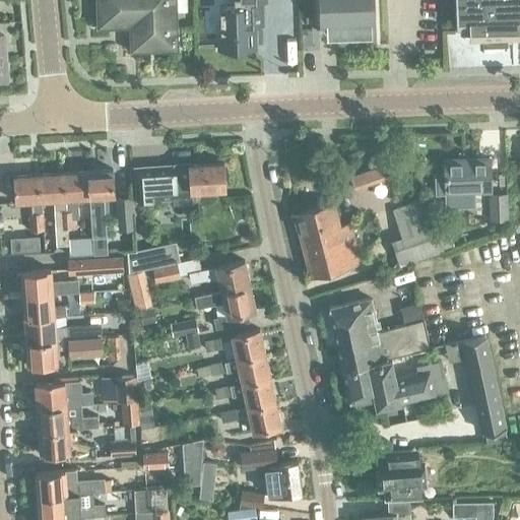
[(179,51),(177,0),(95,0),(96,28),(129,27),(130,52),(179,51)]
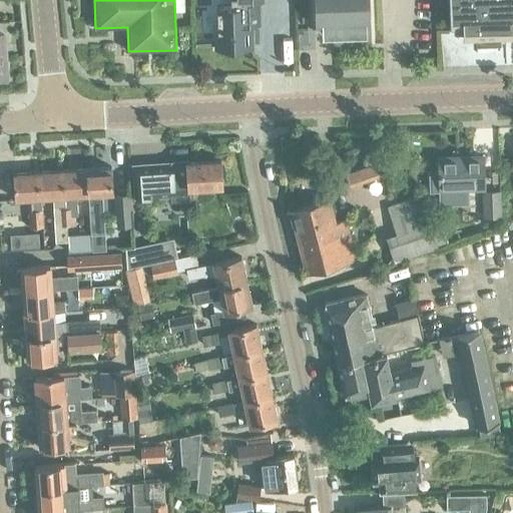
[(219,24),(215,24),(216,48),(230,48),(230,50),(235,50),(235,47),(252,47),(251,24),(258,24),(260,24),(260,23),(260,15),(259,1),(263,1),(263,0),(231,0),(231,7),(219,7),(219,24)]
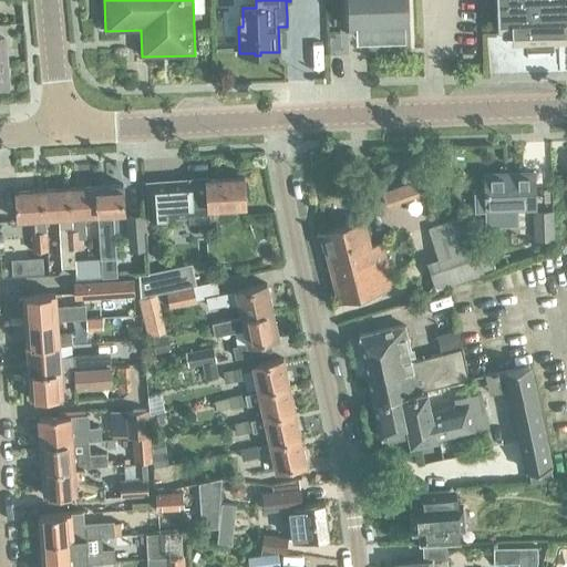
[(348,0),(348,3),(348,11),(352,11),(353,24),(368,23),(369,48),(411,47),(410,22),(404,22),(403,9),(410,9),(409,0),(348,0)]
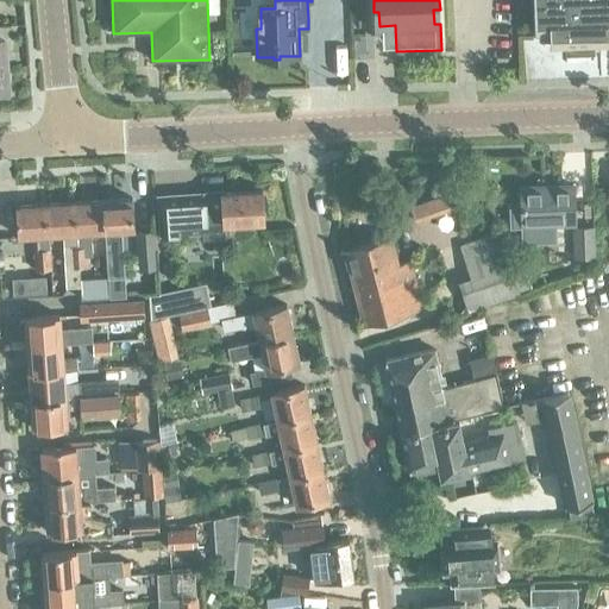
[(592,52),(591,45),(608,44),(608,41),(608,31),(608,30),(608,0),(534,0),(537,32),(550,32),(551,46),(569,46),(569,54),(592,52)]
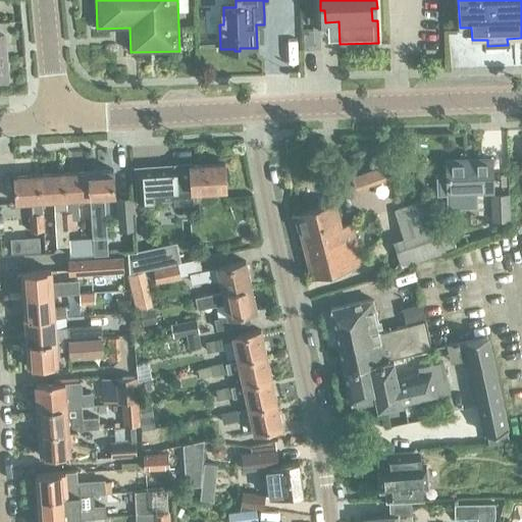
[(447,193),(490,192),(489,160),(446,161),(447,193)]
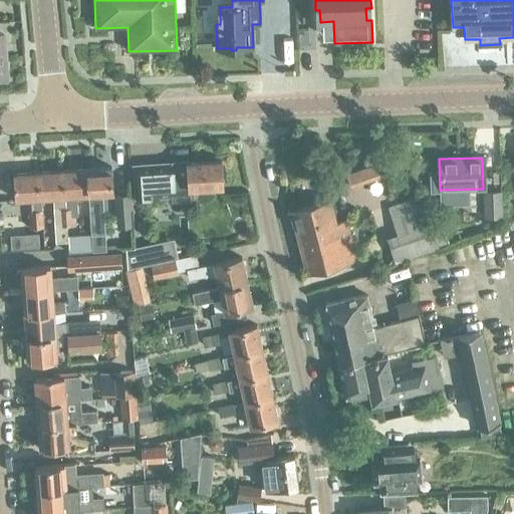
[(222,188),(220,161),(139,167),(141,193),(155,192),(153,178),(188,175),(189,190),(222,188)]
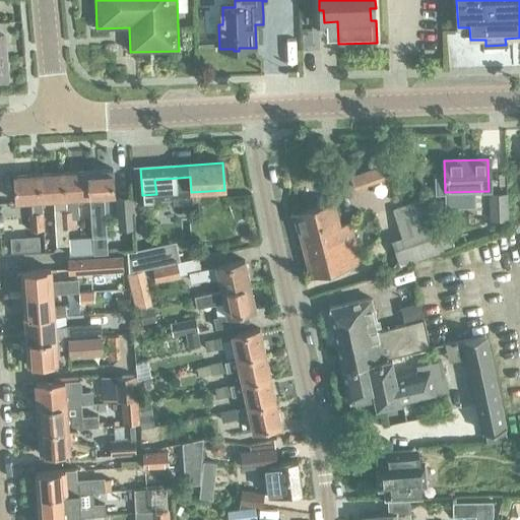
[(354,194),(390,181),(384,163),(348,176),(354,194)]
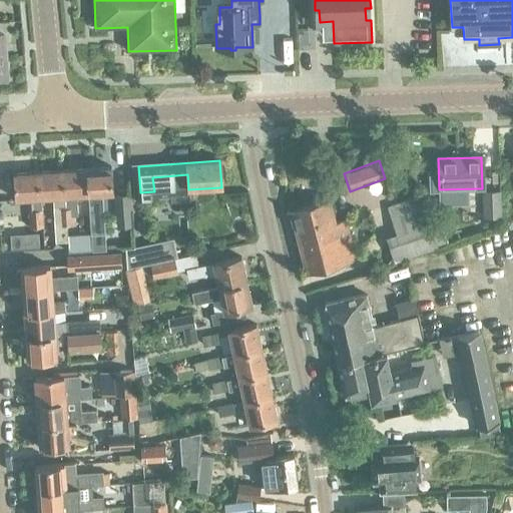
[(88,194),(91,233),(104,232),(102,193),(111,192),(110,167),(86,168),(88,194)]
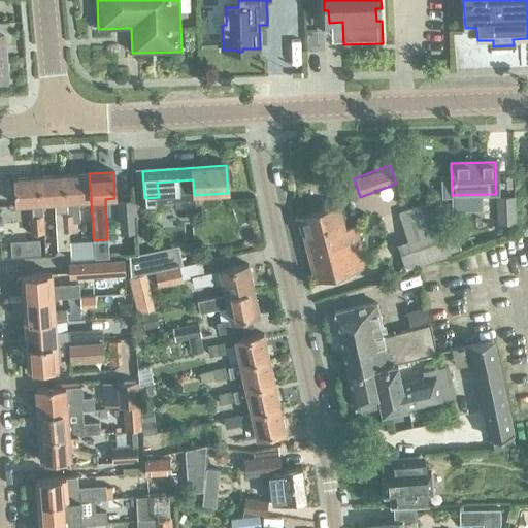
[(76,200),(91,200),(89,173),(65,175),(68,231),(76,230),(75,222),(77,221),(76,200)]
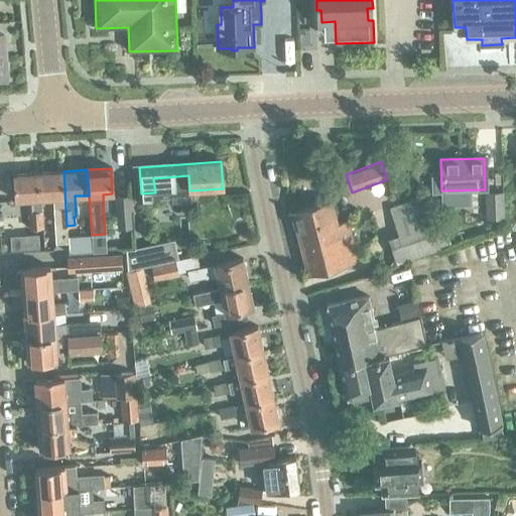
[(68,239),(68,236),(67,226),(63,171),(40,172),(41,198),(52,198),(54,240),(68,239)]
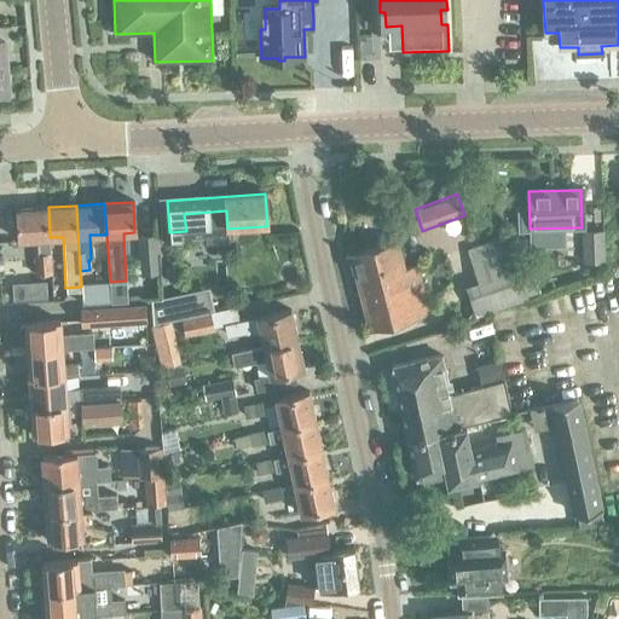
[(19,239),(50,237),(48,207),(17,209),(19,239)]
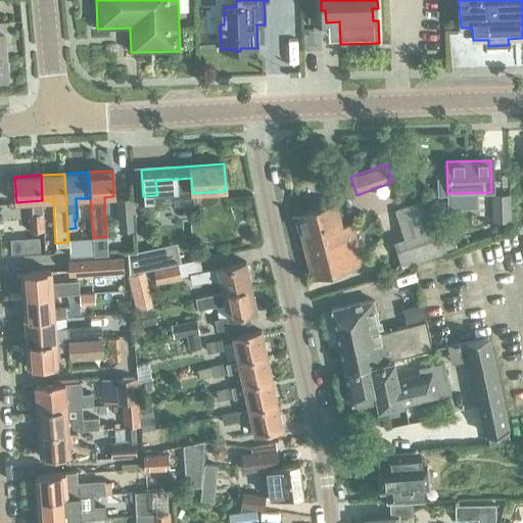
[(493,223),(509,222),(508,193),(492,194),(493,223)]
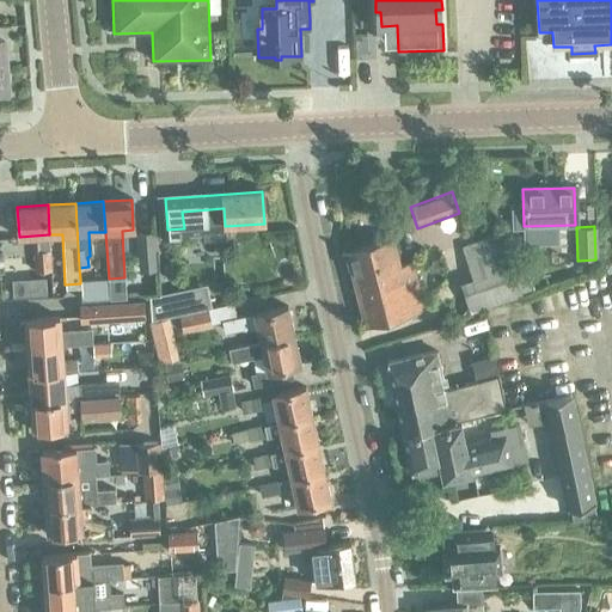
[(139,258),(157,256),(154,232),(138,233),(139,258)]
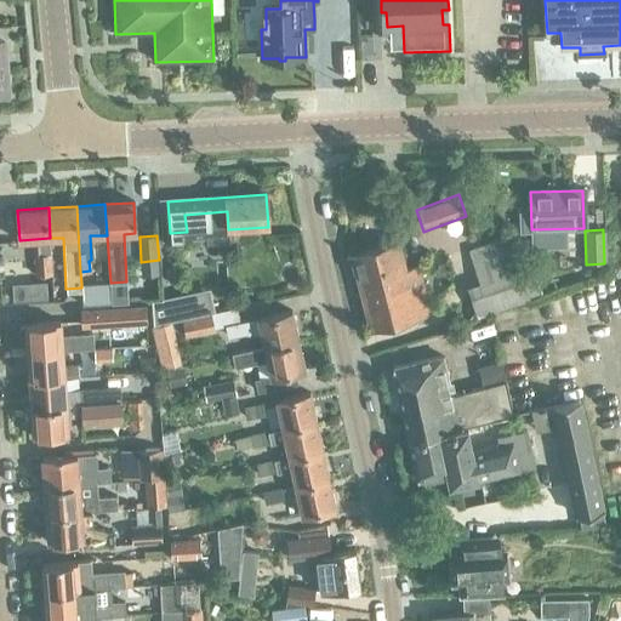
[(403,268),(396,243),(351,255),(371,329),(429,312),(417,265),(403,268)]
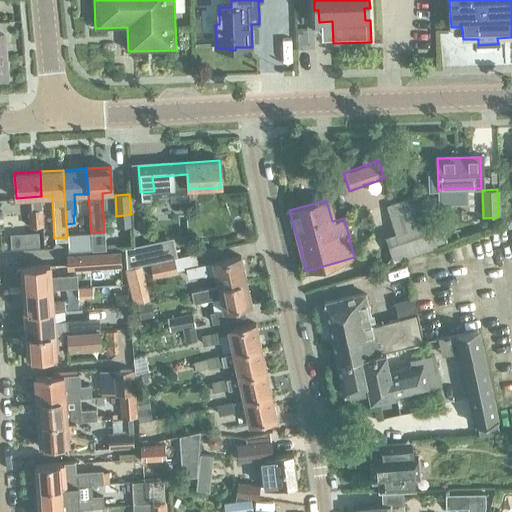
[(32,224),(43,223),(42,209),(31,210),(32,224)]
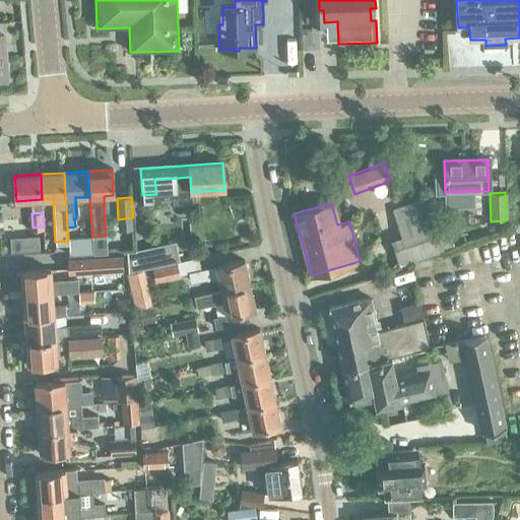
[(401,265),(444,251),(436,222),(402,234),(392,237),(401,265)]
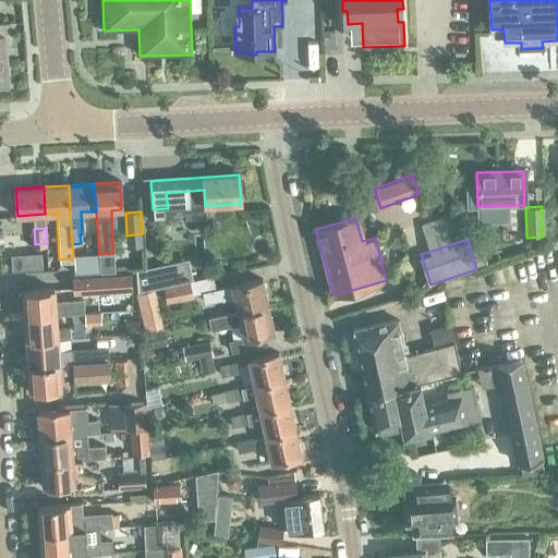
[(73,255),(73,258),(74,274),(100,271),(99,254),(73,255)]
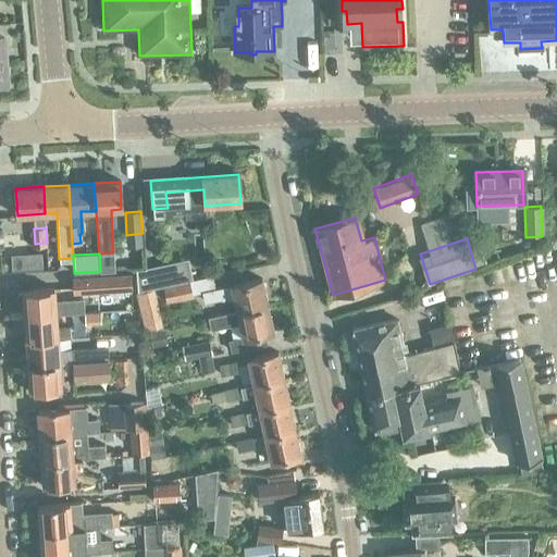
[(11,256),(11,267),(42,265),(42,255),(11,256)]
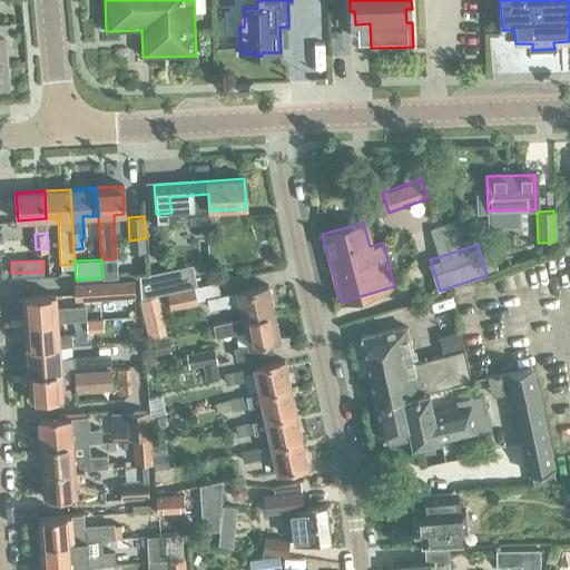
[(149,276),(139,276),(141,301),(158,296),(168,294),(196,288),(192,267),(149,276)]
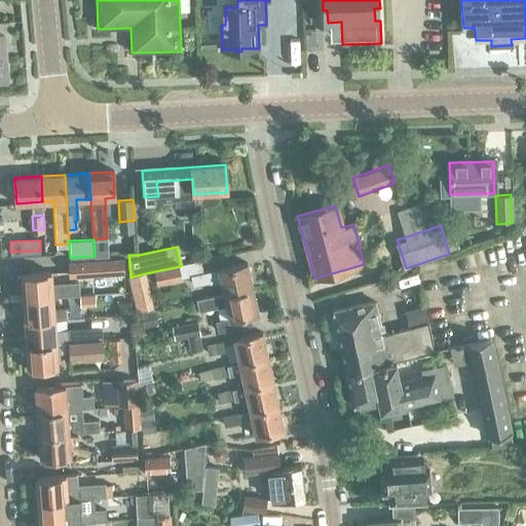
[(69,277),(124,274),(124,260),(68,263),(69,277)]
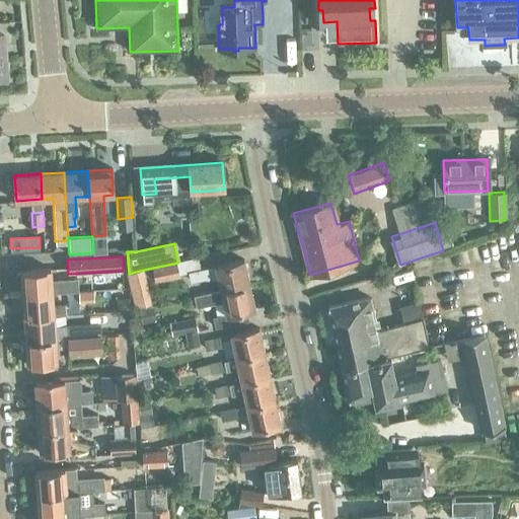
[(220,292),(248,286),(242,261),(215,268),(191,272),(192,281),(205,279),(210,282),(218,280),(220,292)]
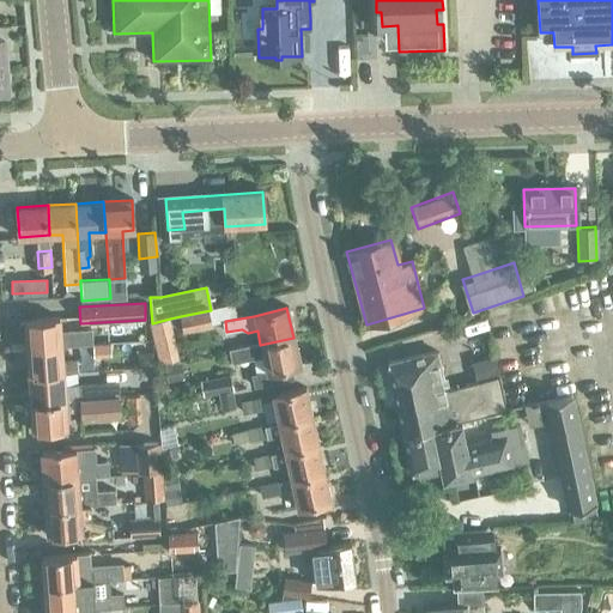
[(184,334),(214,327),(211,310),(181,316),(184,334)]
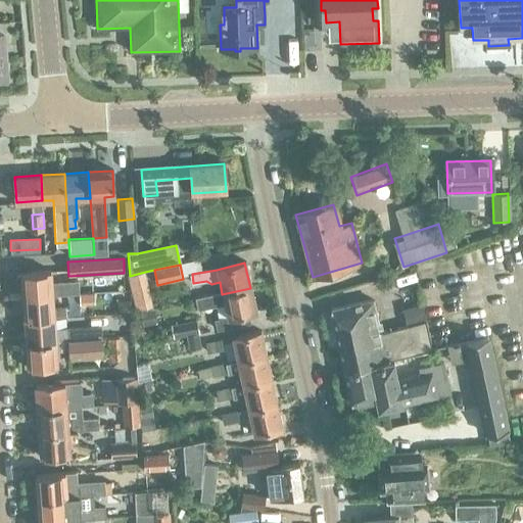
[(22,286),(24,297),(52,295),(50,271),(21,273),(21,276),(19,276),(18,278),(18,284),(20,286),(22,286)]
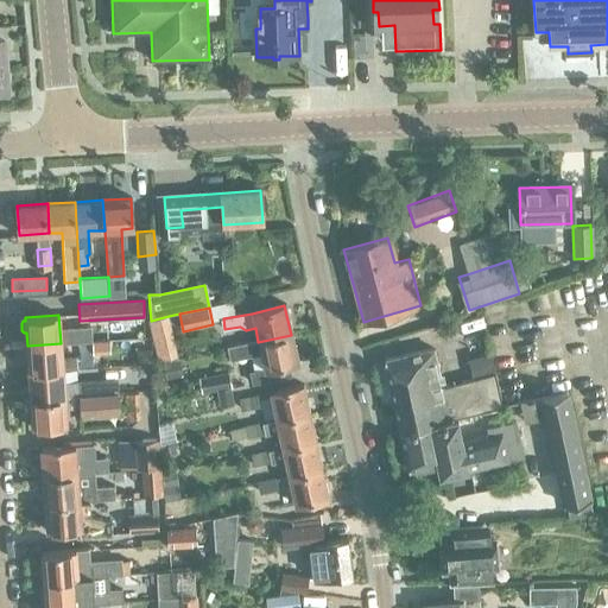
[(151,321),(149,321),(152,333),(154,342),(173,337),(169,316),(151,321)]
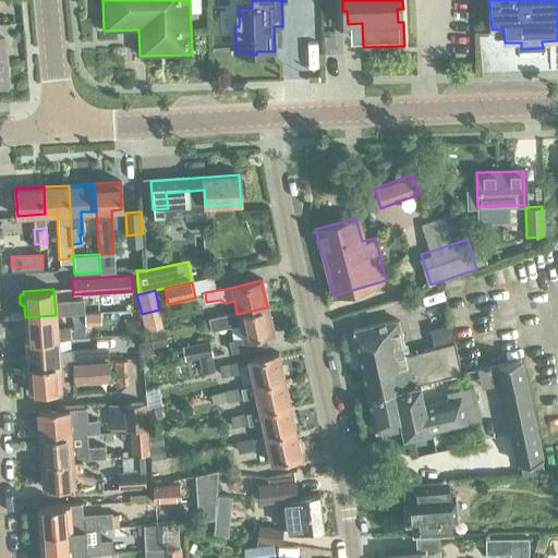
[(497,305),(473,312),(475,320),(499,314),(497,305)]
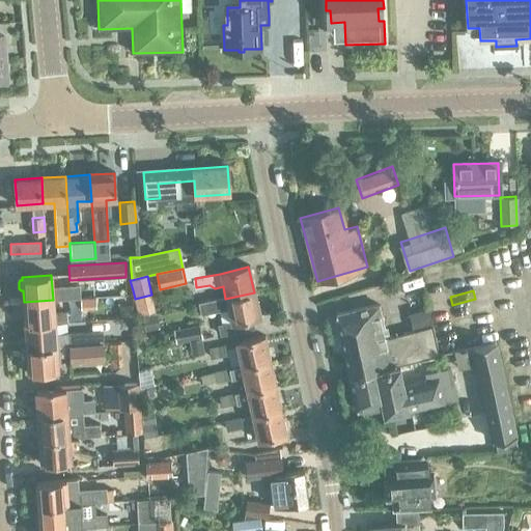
[(254,292),(225,299),(199,304),(202,315),(228,309),(231,323),(260,316),(254,292)]
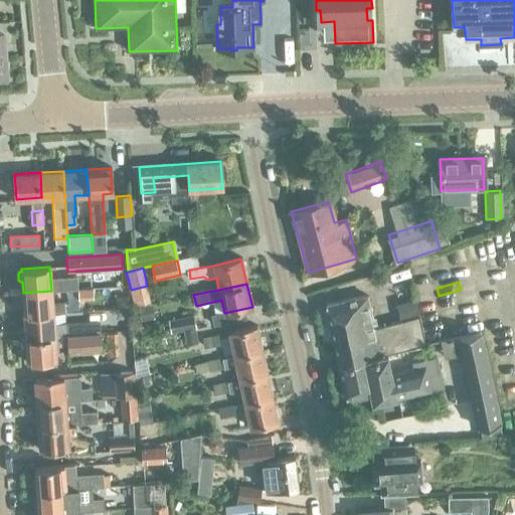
[(116,287),(93,289),(78,290),(78,300),(116,297),(116,287)]
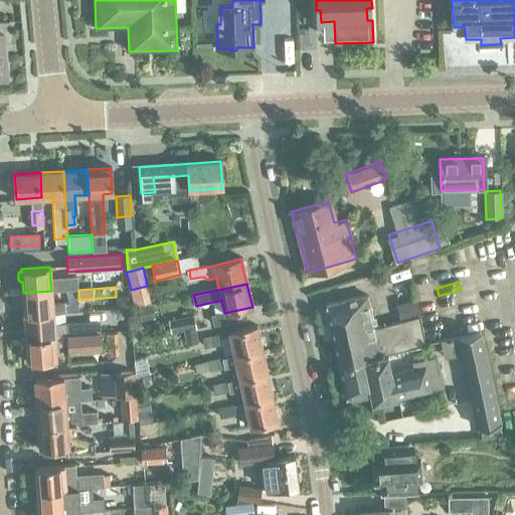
[(24,316),(53,314),(68,313),(67,302),(52,303),(51,291),(23,293),(24,316)]
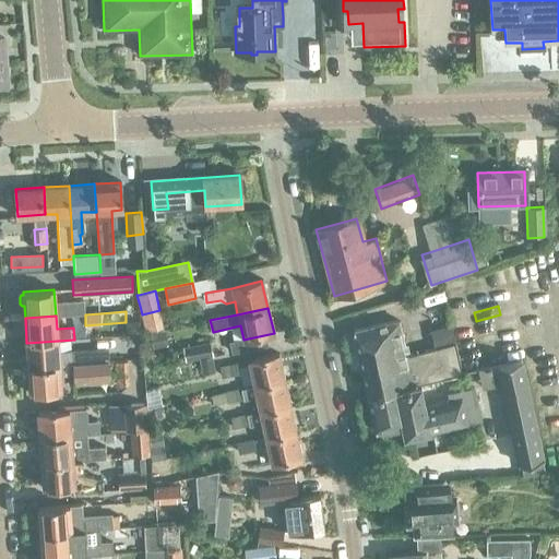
[(139,321),(127,321),(127,334),(140,333),(139,321)]
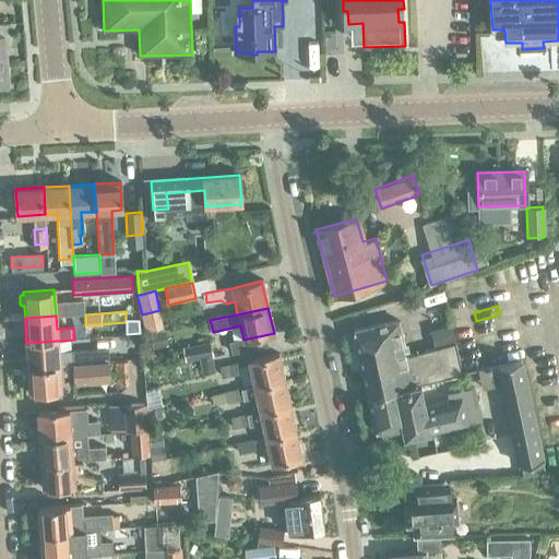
[(359,366),(405,355),(397,321),(352,332),(359,366)]
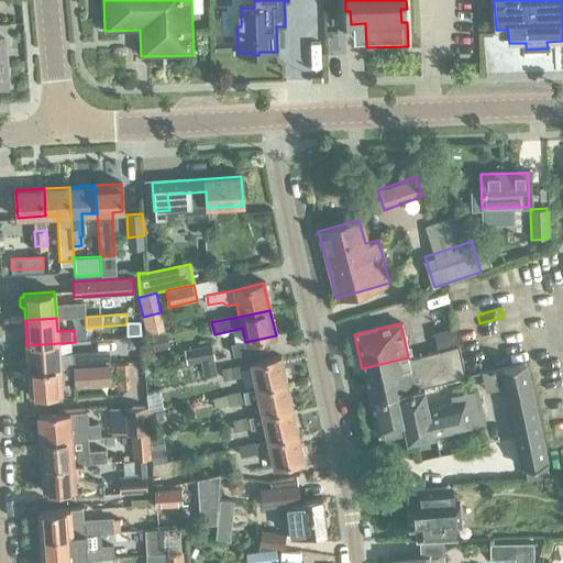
[(465,379),(459,351),(454,328),(435,332),(441,349),(414,356),(421,389),(465,379)]
